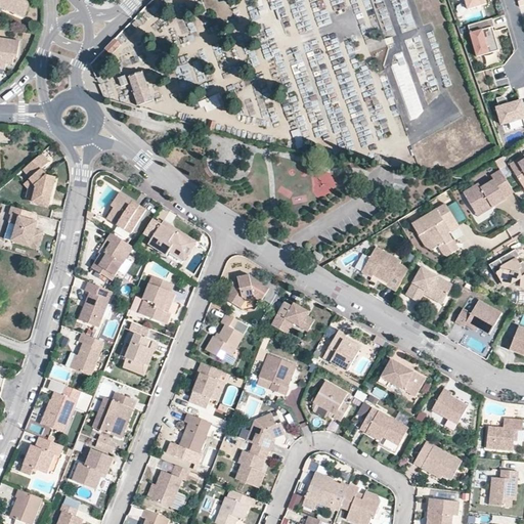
[(1,0),(1,2),(13,6),(11,11),(25,16),(29,1),(27,0),(1,0)]
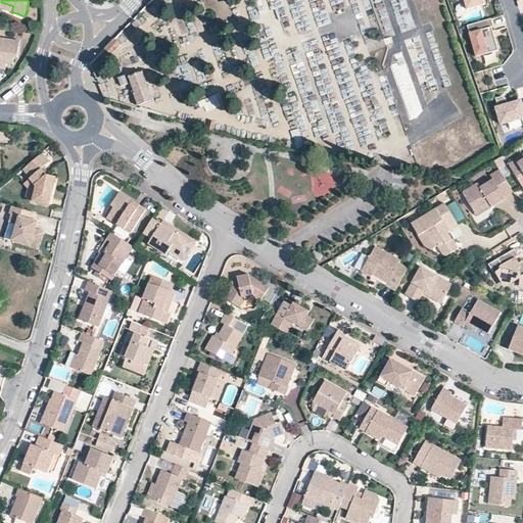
[(462,0),(465,10),(484,4),(482,0),(462,0)]
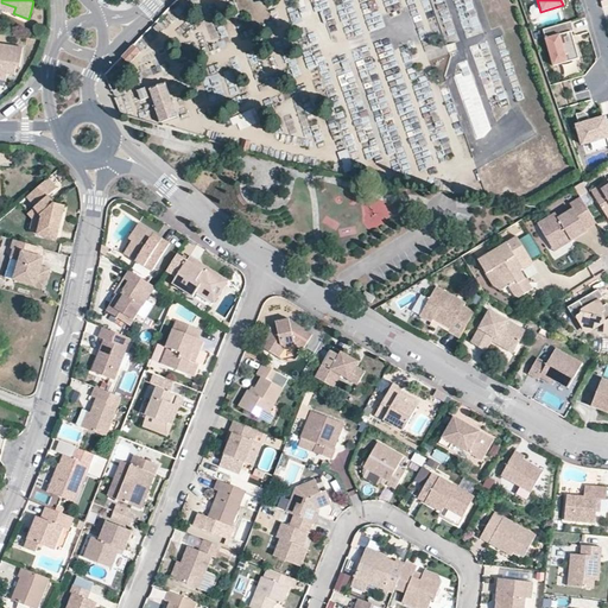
[(569,21),(540,30),(551,67),(576,58),(571,42),(568,43),(567,38),(570,37),(569,32),(571,31),(569,21)]
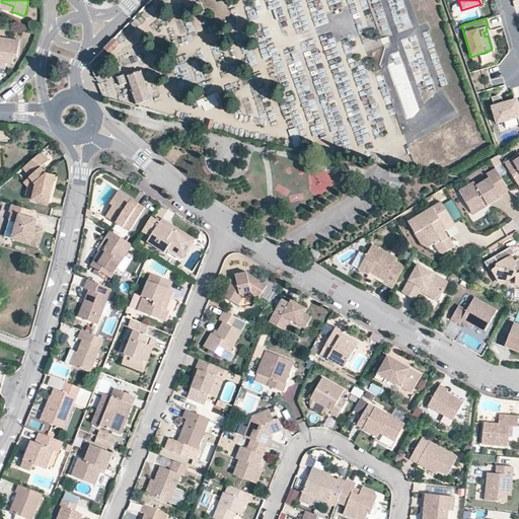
[(0,36),(0,63),(7,64),(8,62),(14,62),(15,56),(18,56),(20,41),(0,36)]
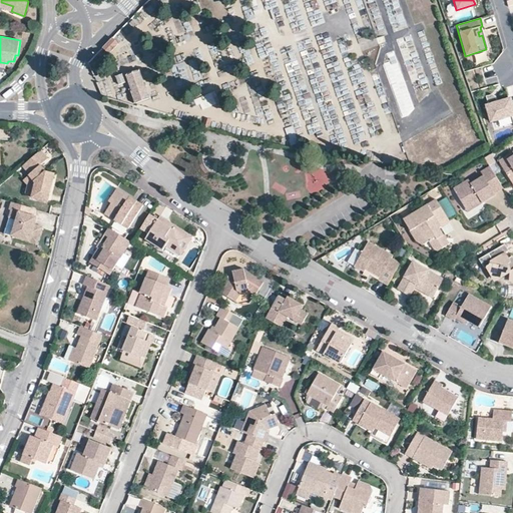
[(118,45),(113,39),(103,49),(109,55),(111,52),(111,53),(117,47),(116,47),(118,45)]
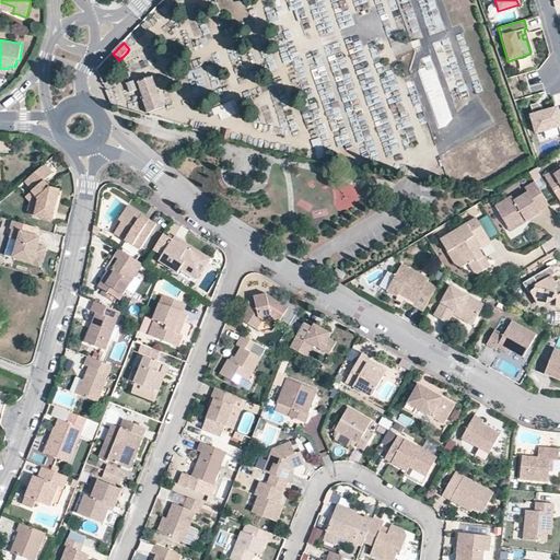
[(518,70),(535,67),(533,57),(516,60),(518,70)]
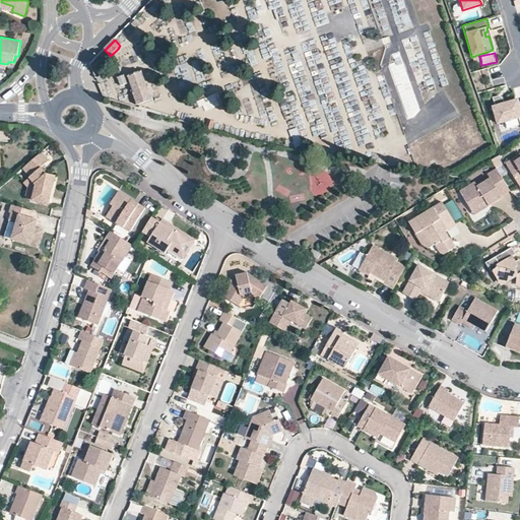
[(175,76),(188,79),(191,66),(178,63),(175,76)]
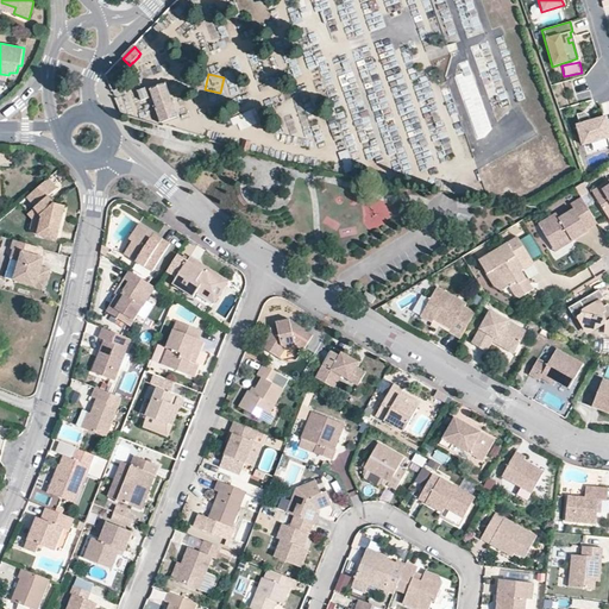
[(165,86),(151,90),(161,121),(177,115),(165,86)]
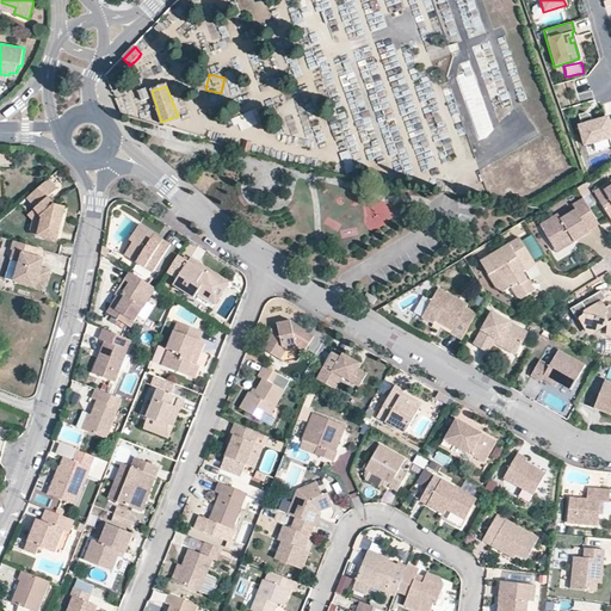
[(147,88),(139,91),(143,103),(150,100),(147,88)]
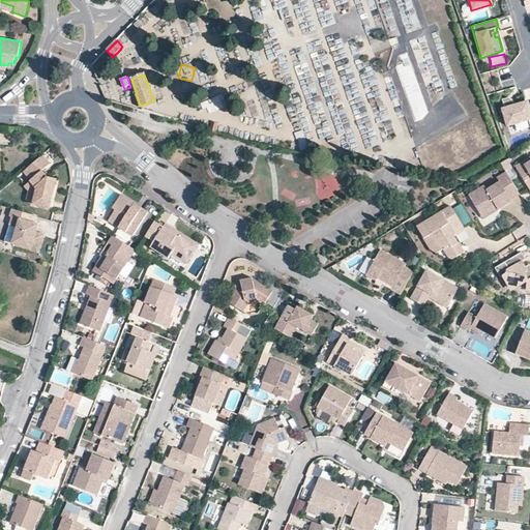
[(430,79),(431,92),(441,91),(439,78),(430,79)]
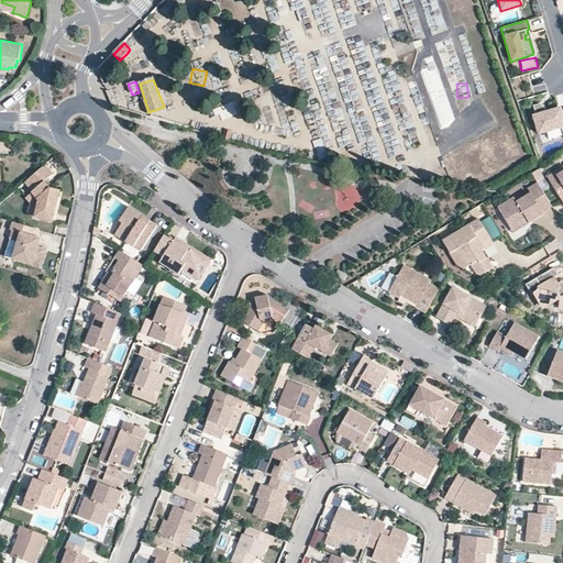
[(562,107),(533,116),(540,135),(562,128),(562,107)]
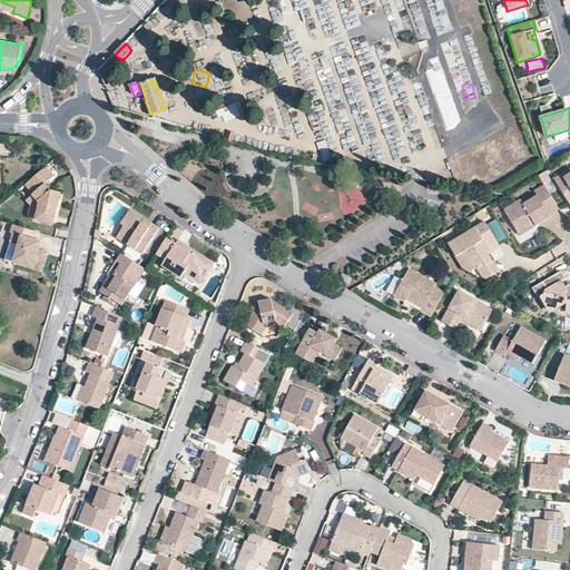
[(53,176),(47,166),(27,184),(40,200),(35,218),(53,225),(59,196),(46,183),(53,176)]
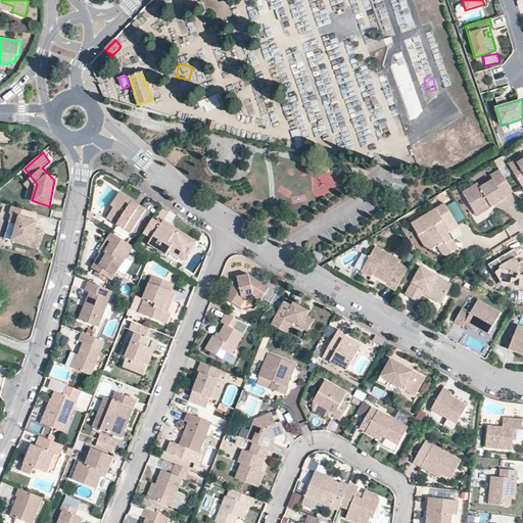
[(522,155),(510,164),(522,186),(522,155)]
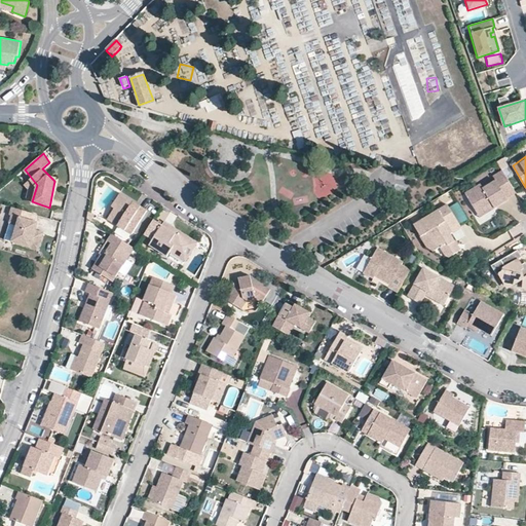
[(501,171),(465,193),(481,215),(515,192),(501,171)]
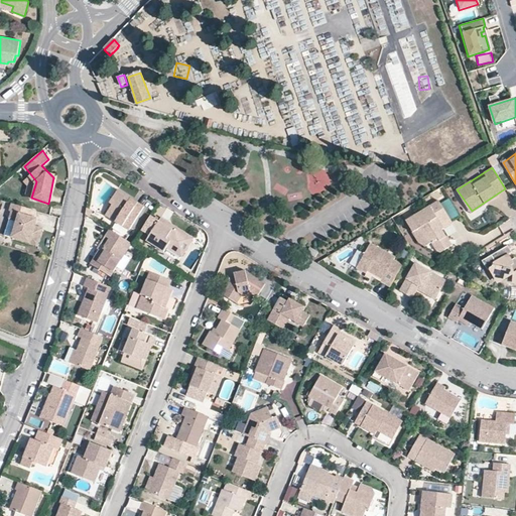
[(113,204),(106,215),(131,230),(145,207),(138,202),(136,205),(132,203),(134,200),(118,189),(111,202),(113,204)]
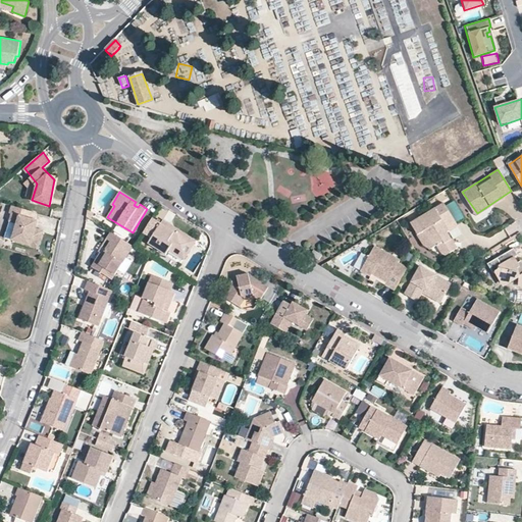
[(446,203),(413,222),(418,233),(425,231),(433,247),(438,245),(441,252),(447,253),(454,250),(449,243),(453,239),(449,232),(459,224),(446,203)]
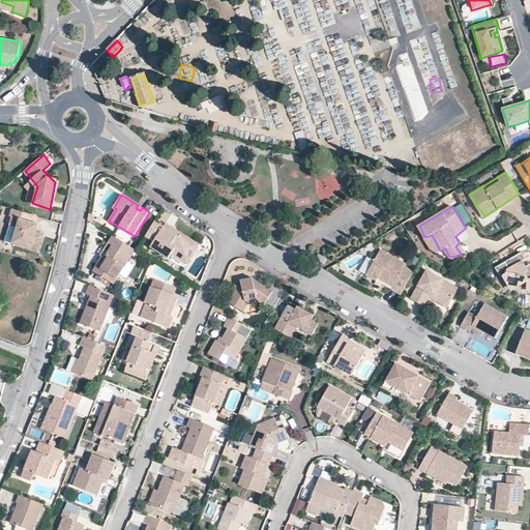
[(37,216),(11,209),(9,217),(12,218),(6,240),(37,252),(41,234),(35,233),(33,230),(34,224),(37,216)]
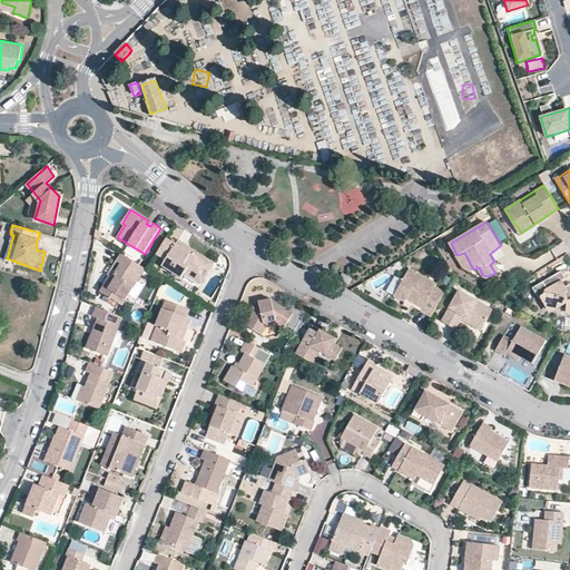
[(179,239),(163,266),(183,279),(187,273),(200,283),(207,272),(203,268),(206,259),(194,251),(192,255),(183,248),(186,244),(179,239)]
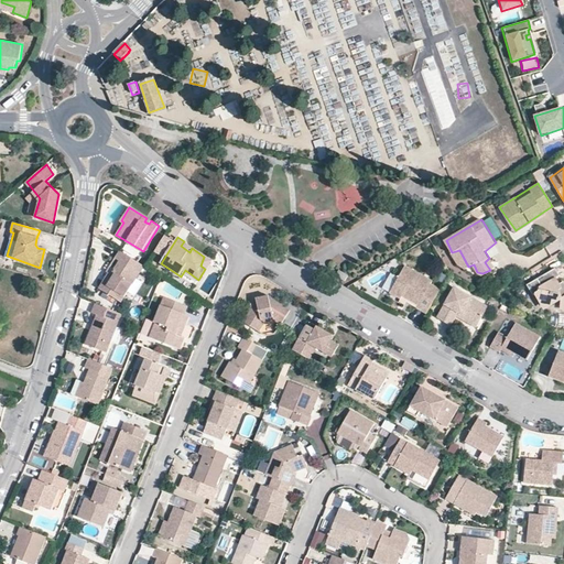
[(99,290),(123,304),(147,268),(120,251),(116,260),(120,262),(112,275),(109,274),(99,290)]
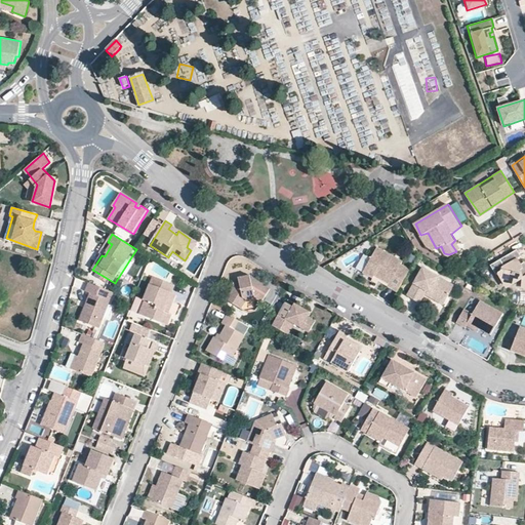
[(379,246),(364,273),(398,291),(410,269),(402,266),(403,259),(379,246)]
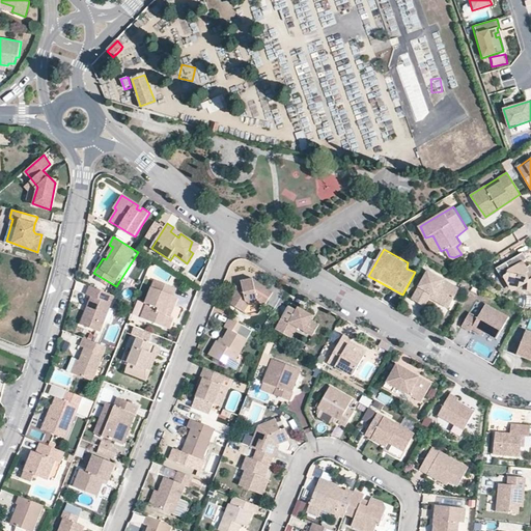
[(530,266),(520,253),(496,270),(510,287),(518,288),(528,279),(528,291),(530,291),(530,266)]
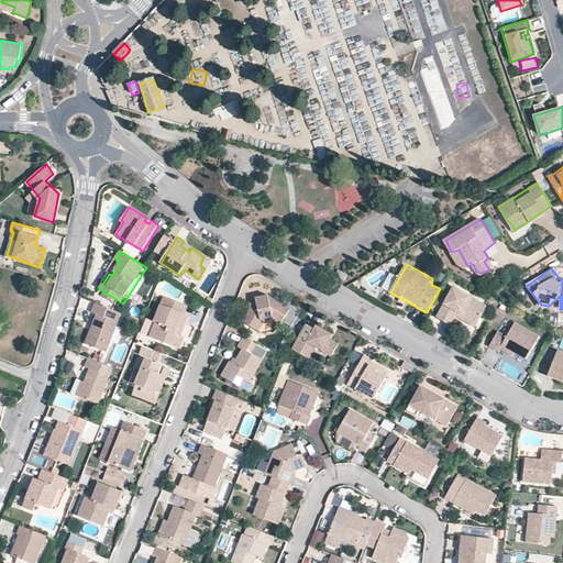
[(348,276),(338,269),(334,276),(344,282),(348,276)]
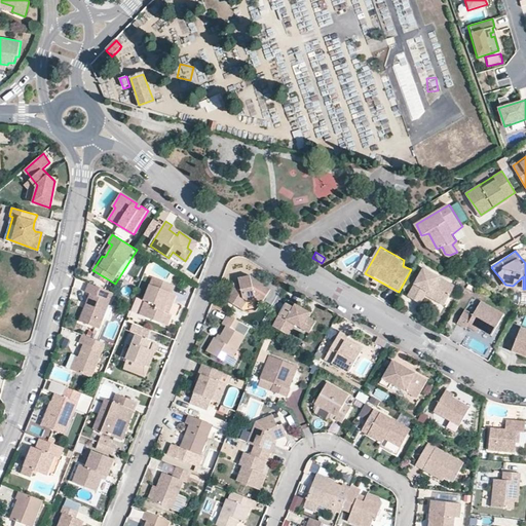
[(424,268),(411,295),(421,302),(429,288),(448,299),(455,284),(424,268)]
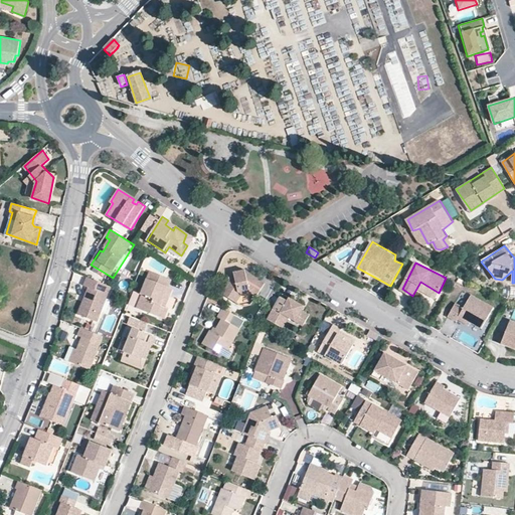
[(190,271),(186,278),(191,281),(194,274),(190,271)]
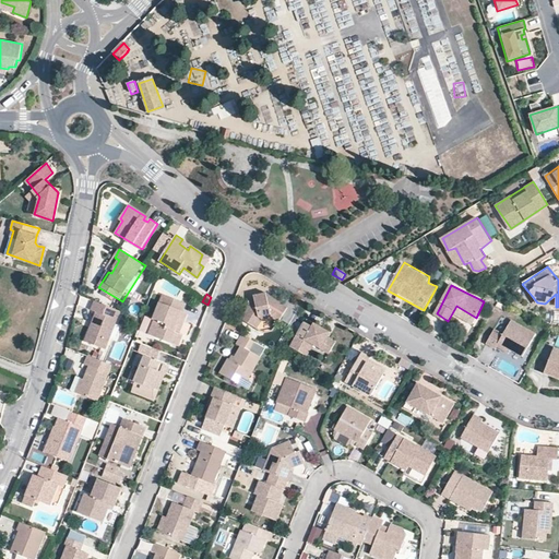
[(251,298),(241,319),(257,328),(263,317),(271,316),(281,321),(286,307),(270,294),(258,296),(251,298)]
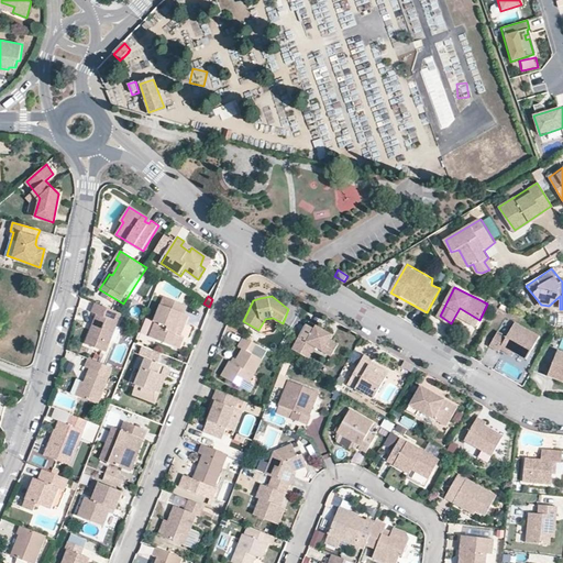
[(183,323),(187,307),(168,297),(154,338),(179,351),(188,338),(183,337),(186,327),(183,323)]
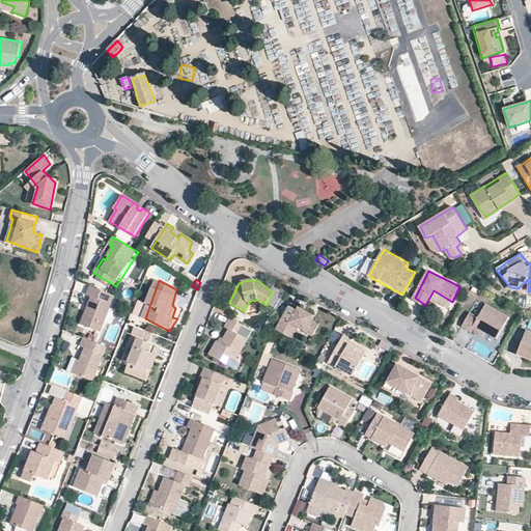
[(80,325),(101,332),(114,296),(88,286),(86,295),(90,296),(80,325)]
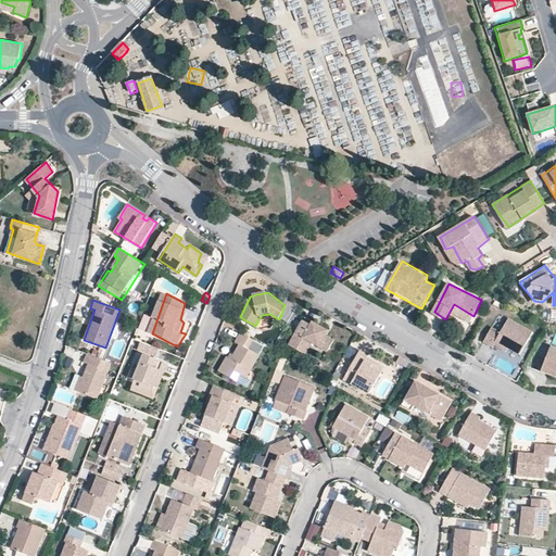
[(492,327),(484,341),(492,345),(496,340),(520,354),(533,331),(508,317),(501,330),(492,327)]
